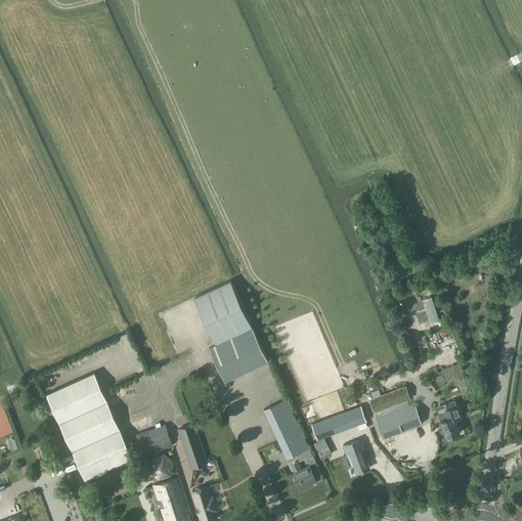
[(228,283),(192,299),(214,346),(251,329),(228,283)]
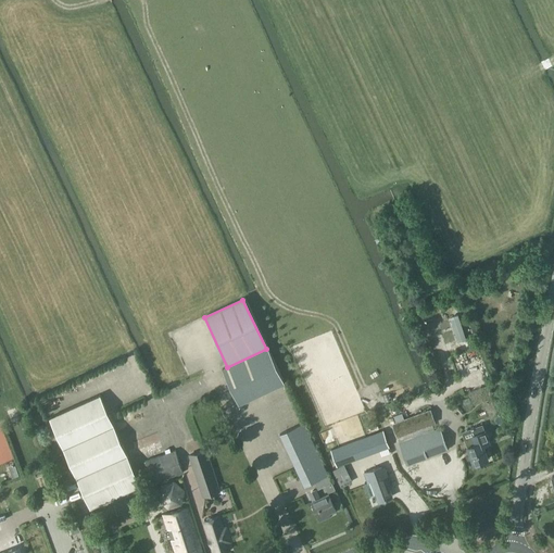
[(237,407),(262,396),(284,386),(282,382),(266,350),(221,372),(237,407)]
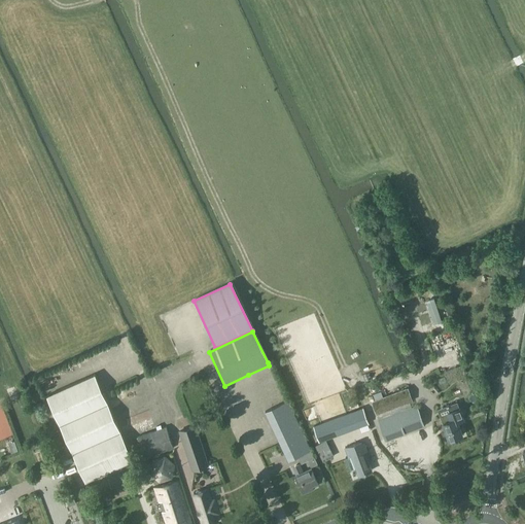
[(94,377),(45,398),(84,484),(132,462),(94,377)]
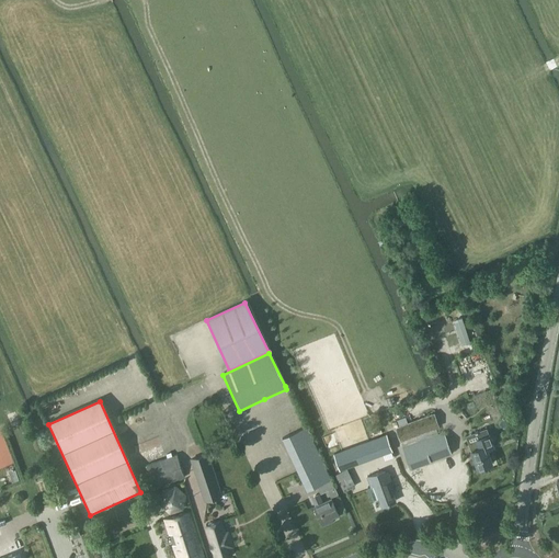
[(390,419),(399,441),(436,426),(428,407),(390,419)]
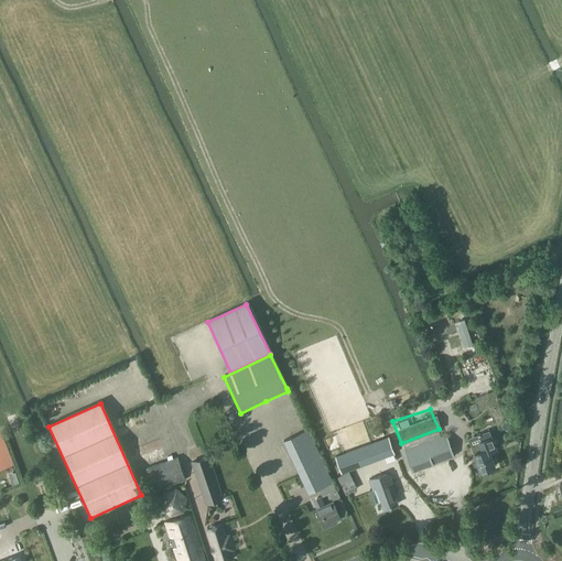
[(282,443),(283,445),(307,496),(317,492),(332,485),(306,432),(282,443)]
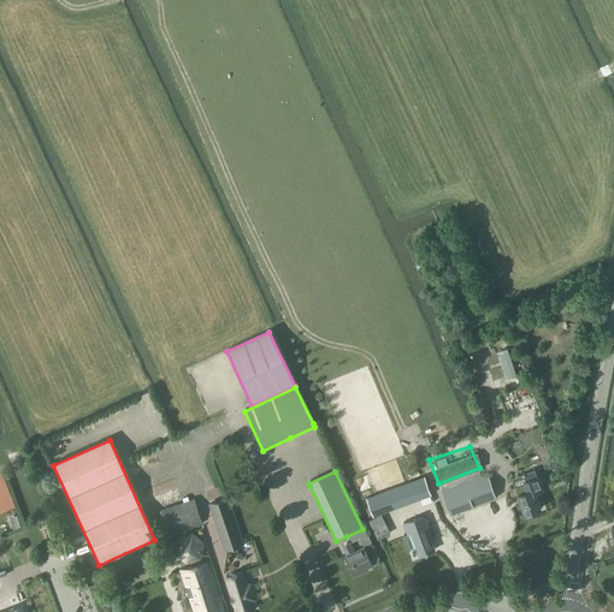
[(441,495),(449,516),(494,500),(486,479),(441,495)]
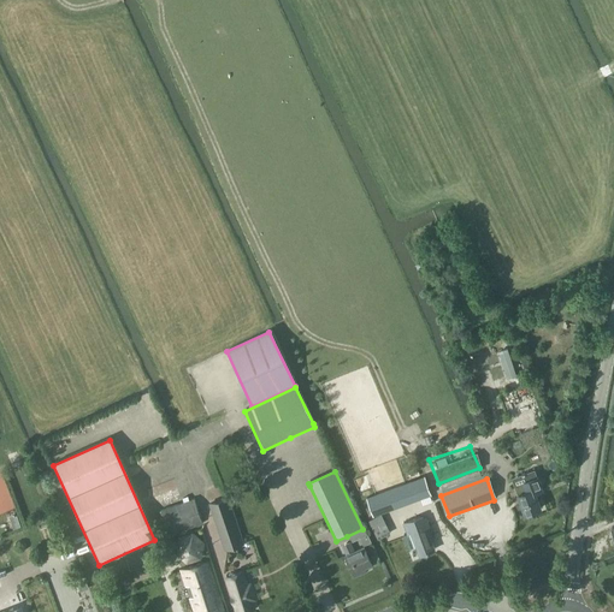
[(372,518),(403,506),(429,497),(423,480),(365,500),(372,518)]
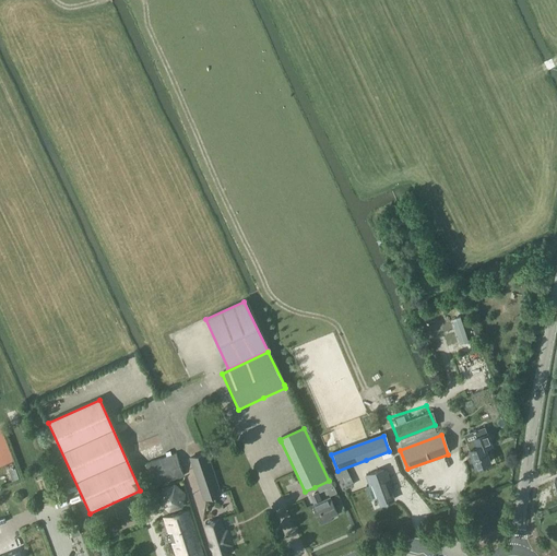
[(485,437),(474,440),(477,448),(469,451),(475,470),(488,464),(483,447),(488,445),(488,447),(489,447),(485,436),(485,437)]
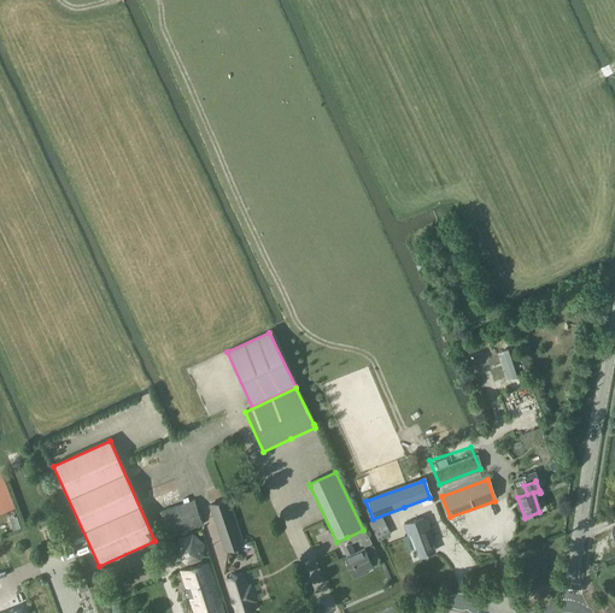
[(209,507),(224,553),(241,547),(227,501),(209,507)]
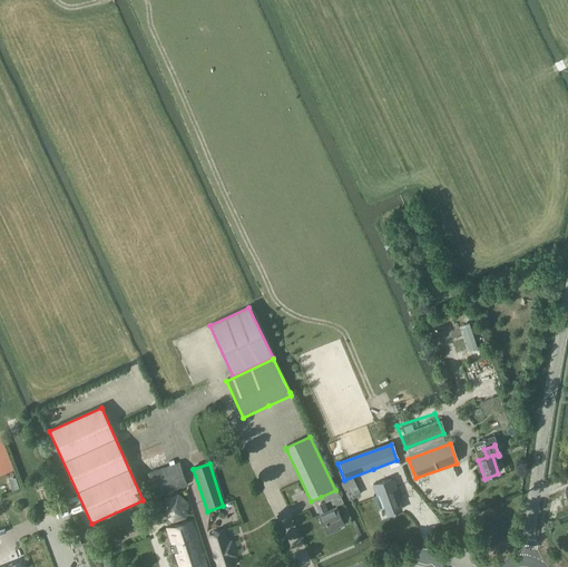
[(178,465),(146,476),(154,499),(186,488),(178,465)]
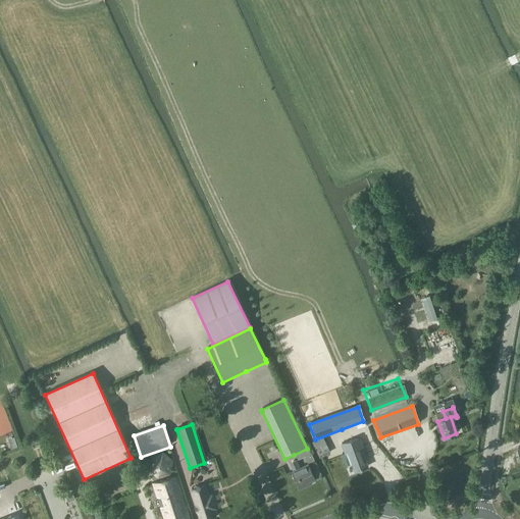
[(349,459),(354,473),(367,468),(362,455),(364,454),(359,442),(356,443),(355,440),(340,446),(346,461),(349,459)]
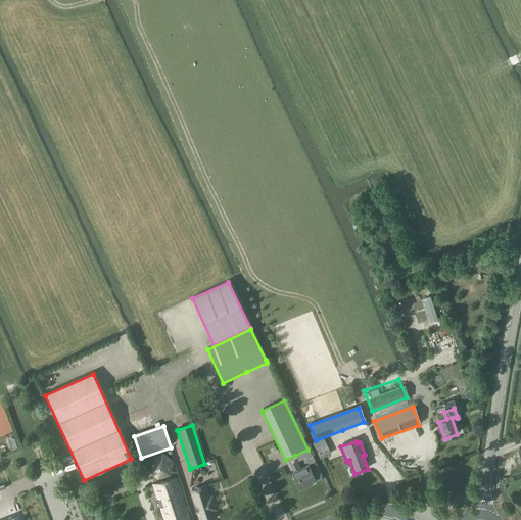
[(297,463),(301,461),(304,460),(306,466),(314,463),(308,450),(294,456),(297,463)]
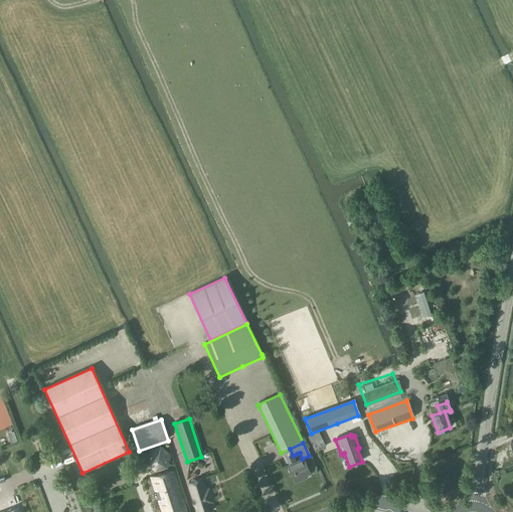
[(168,457),(160,449),(148,453),(145,465),(154,472),(166,469),(168,457)]
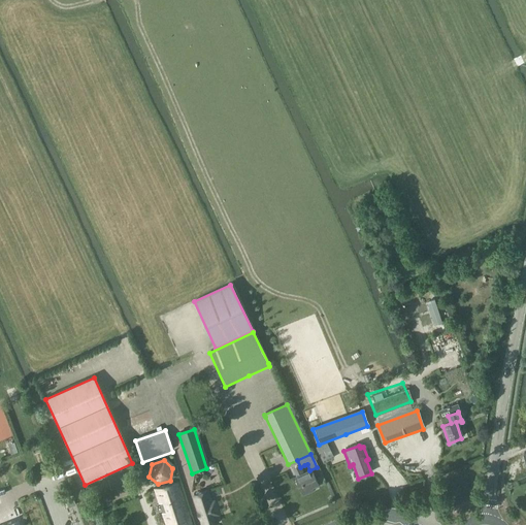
[(298,468),(292,471),(295,479),(294,479),(302,496),(311,492),(310,489),(317,486),(310,471),(302,476),(298,468)]
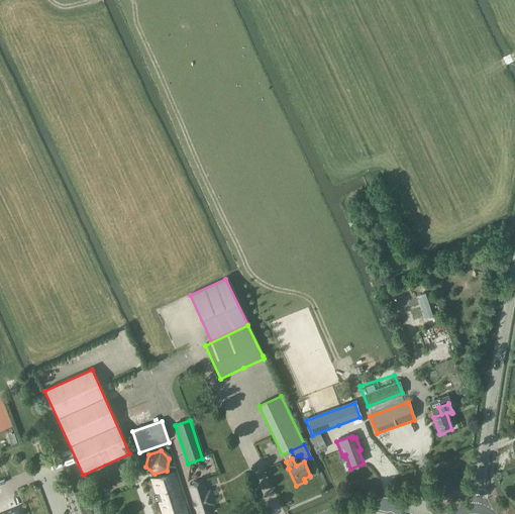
[(106,473),(111,486),(127,480),(122,466),(106,473)]
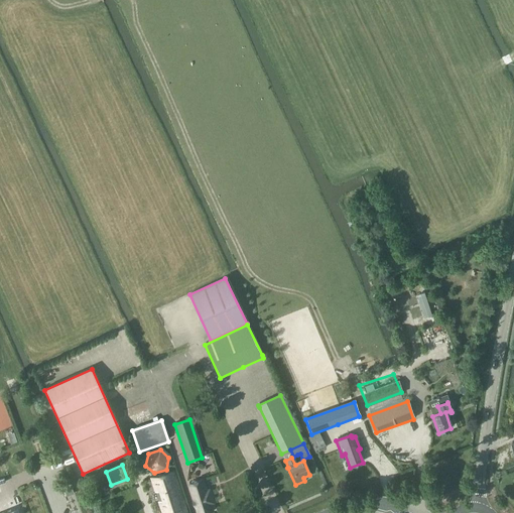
[(185,512),(172,472),(150,480),(160,512),(185,512)]
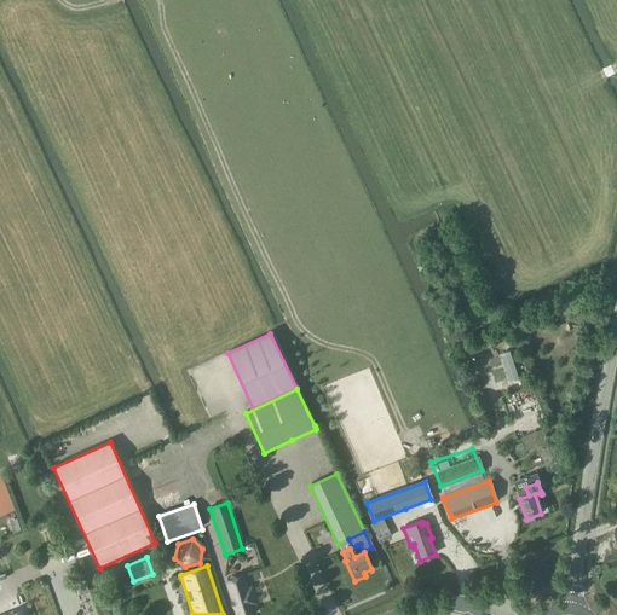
[(242,576),(225,582),(236,614),(249,614),(253,613),(251,604),(254,603),(249,589),(246,590),(242,576)]
